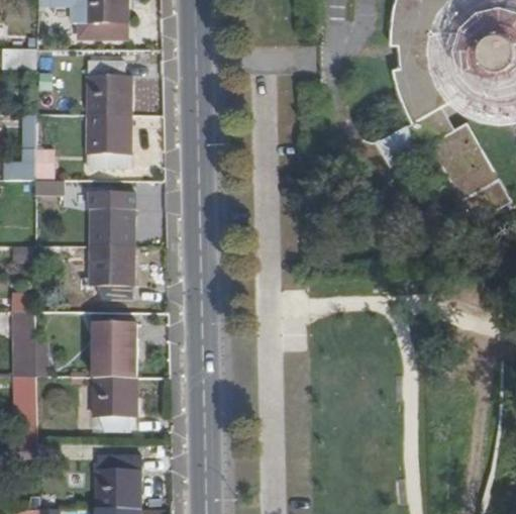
[(127,36),(127,0),(86,0),(85,36),(127,36)]
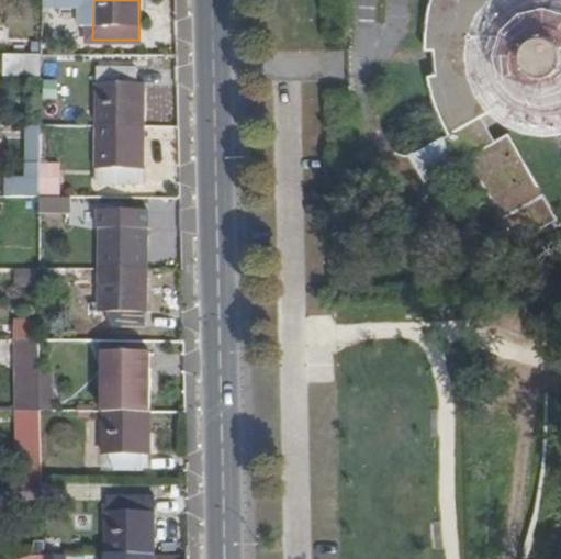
[(432,0),(429,11),(426,31),(426,52),(428,73),(433,92),(439,113),(449,132),(441,136),(456,160),(467,155),(516,241),(556,219),(507,132),(494,140),(480,114),(498,103),(492,84),(486,65),(485,55),(484,45),(484,25),(486,12),(491,0),(432,0)]
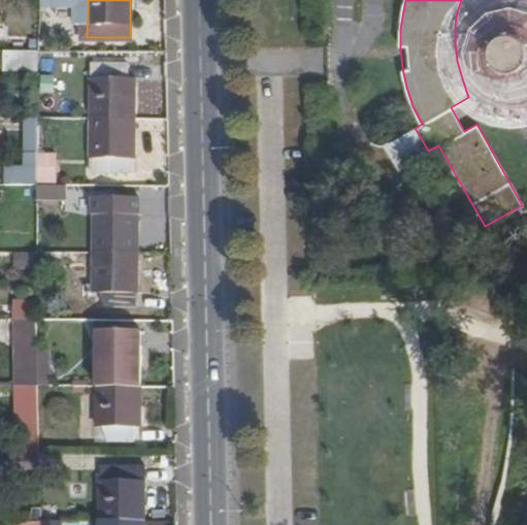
[(526,39),(455,42),(456,52),(526,46),(526,39)]
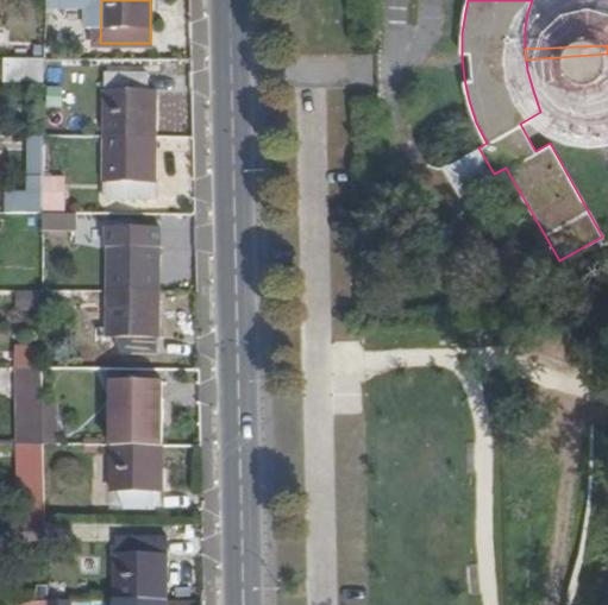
[(43,58),(5,58),(5,80),(43,80),(43,58)]
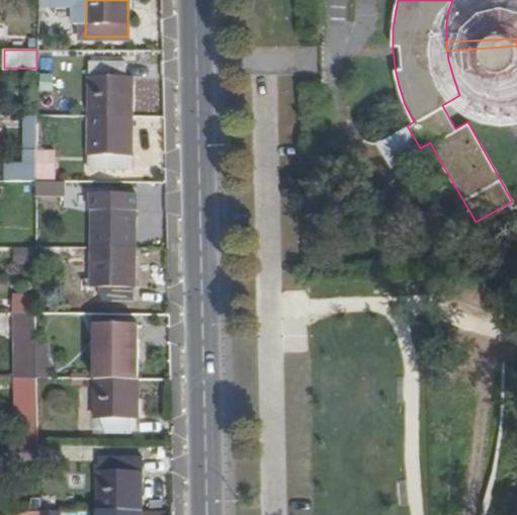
[(90,114),(132,115),(133,79),(125,79),(125,63),(91,63),(90,114)]
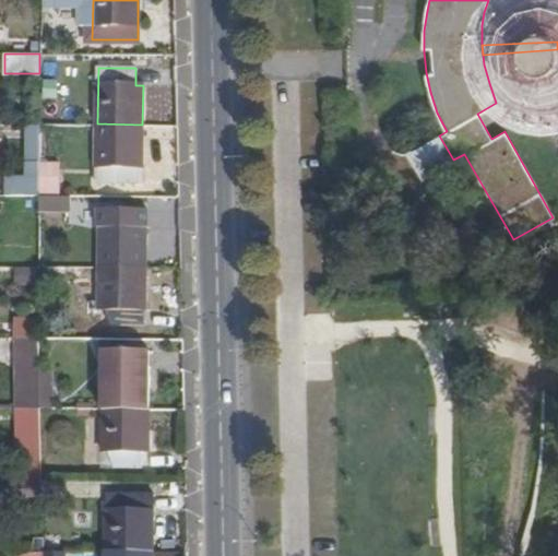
[(142,125),(97,123),(96,164),(108,165),(108,181),(108,182),(144,182),(144,165),(142,164),(142,125)]
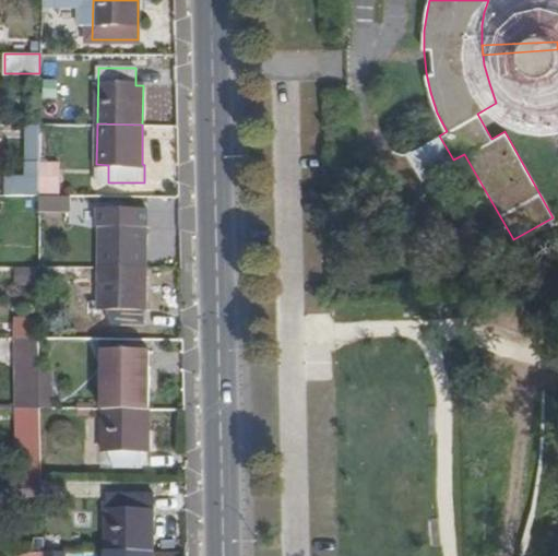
[(39,163),(39,190),(58,190),(58,163),(39,163)]
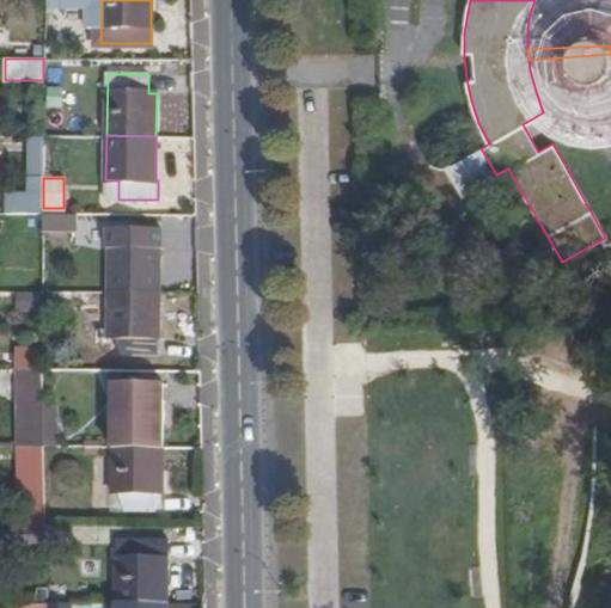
[(118,180),(105,179),(105,198),(118,198),(118,180)]
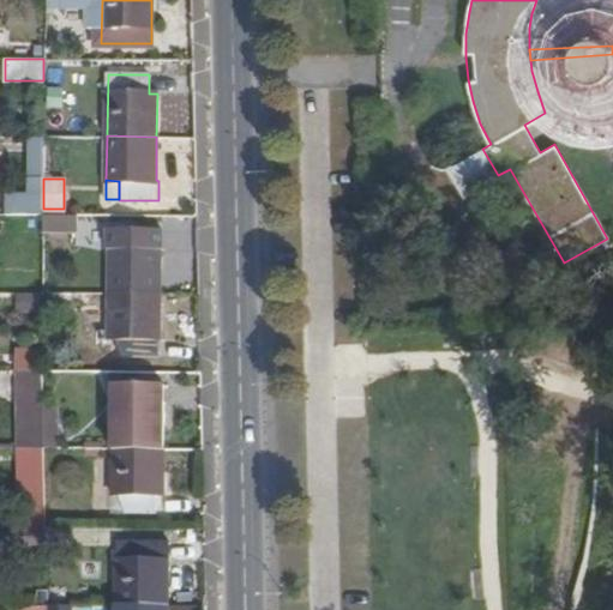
[(78,229),(78,213),(43,213),(43,230),(78,229)]
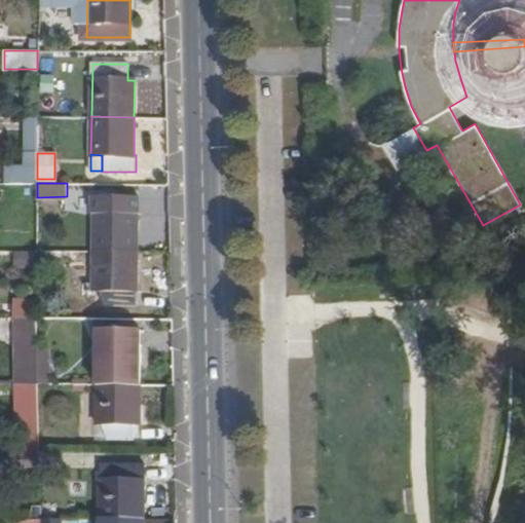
[(95,250),(137,250),(138,197),(105,197),(104,214),(95,214),(95,250)]
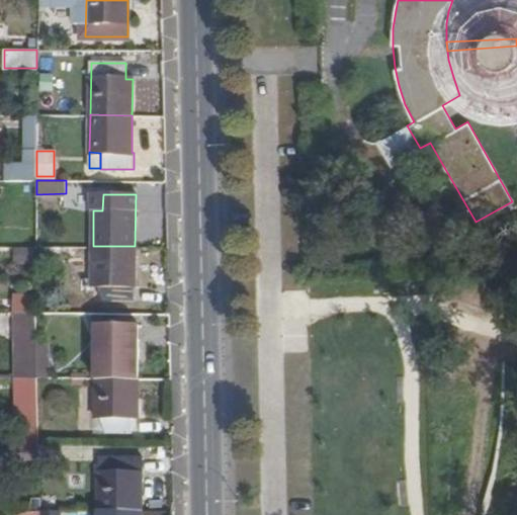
[(102,210),(103,194),(93,194),(93,210),(102,210)]
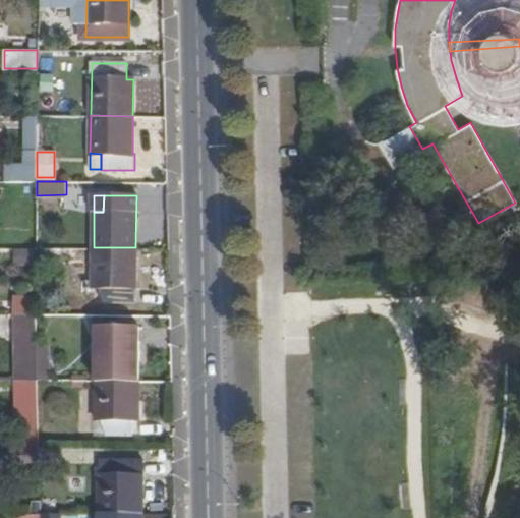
[(135,247),(94,247),(94,285),(105,285),(105,301),(135,301),(135,247)]
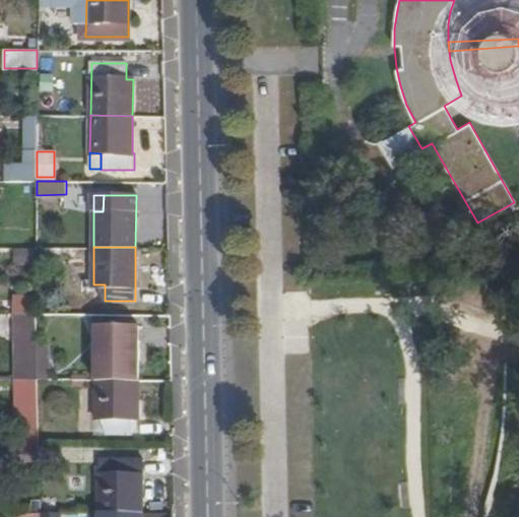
[(13,297),(13,313),(15,313),(37,314),(37,296),(13,297)]
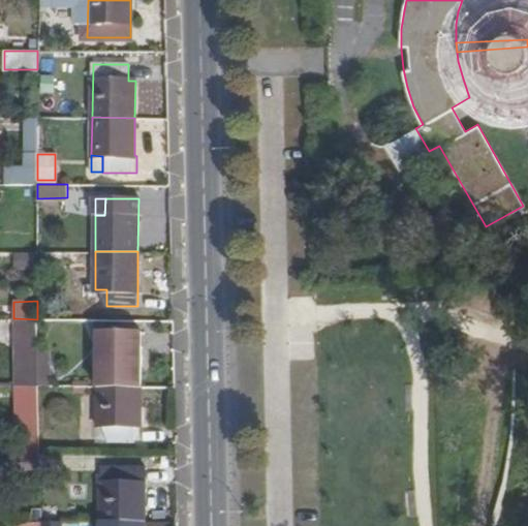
[(16,318),(16,333),(37,333),(37,319),(16,318)]
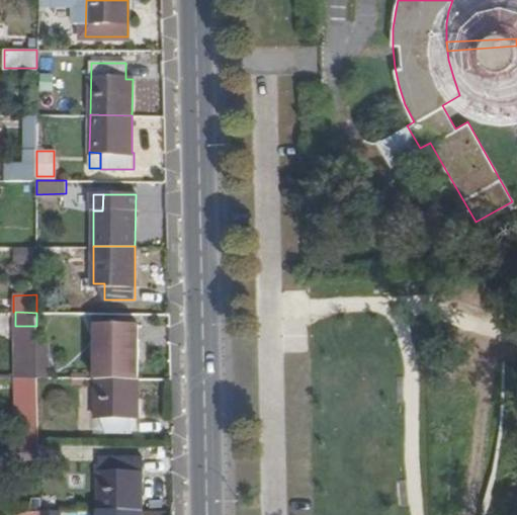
[(36,326),(15,326),(15,361),(36,361),(36,343),(36,326)]
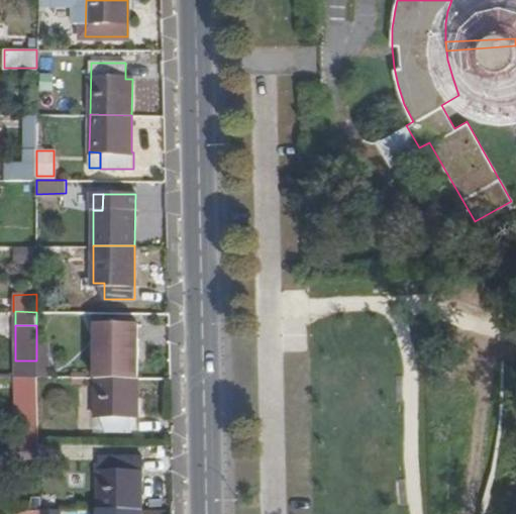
[(96,341),(96,378),(136,378),(137,343),(138,343),(138,326),(130,325),(107,326),(100,341),(96,341)]
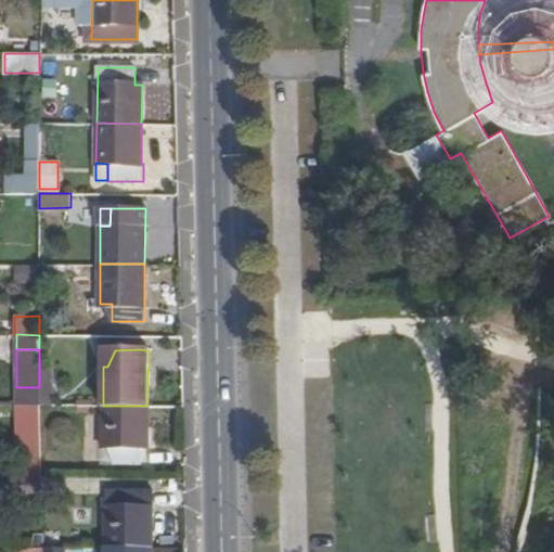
[(52,368),(39,368),(39,387),(39,406),(52,406),(52,368)]
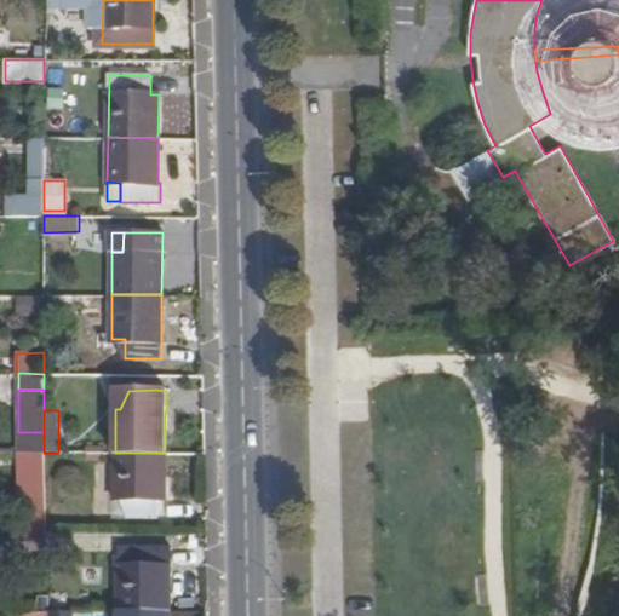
[(19,453),(28,453),(44,453),(44,432),(18,432),(19,453)]
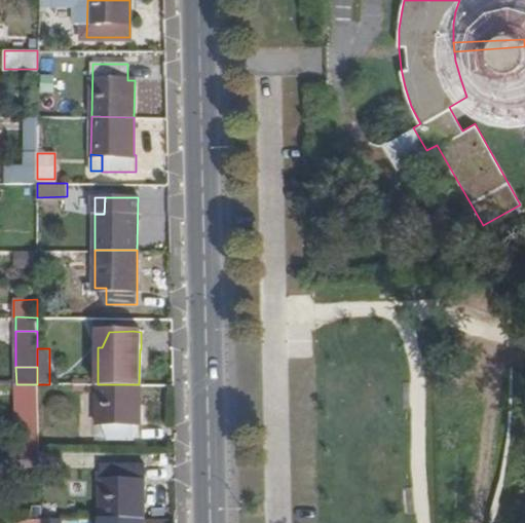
[(24,409),(37,409),(37,384),(24,384),(24,409)]
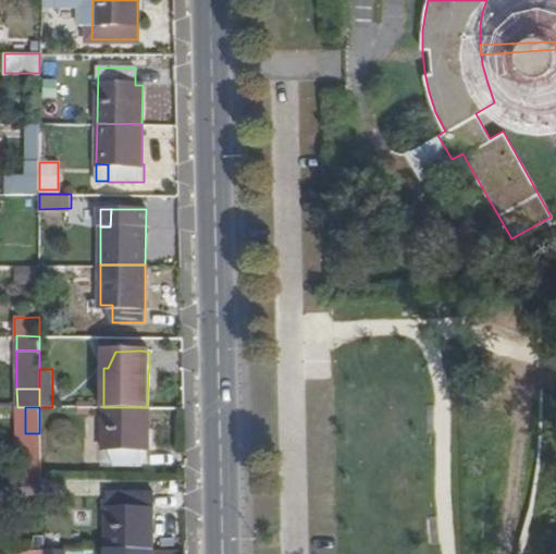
[(147,446),(147,407),(103,407),(102,463),(139,463),(139,446),(147,446)]
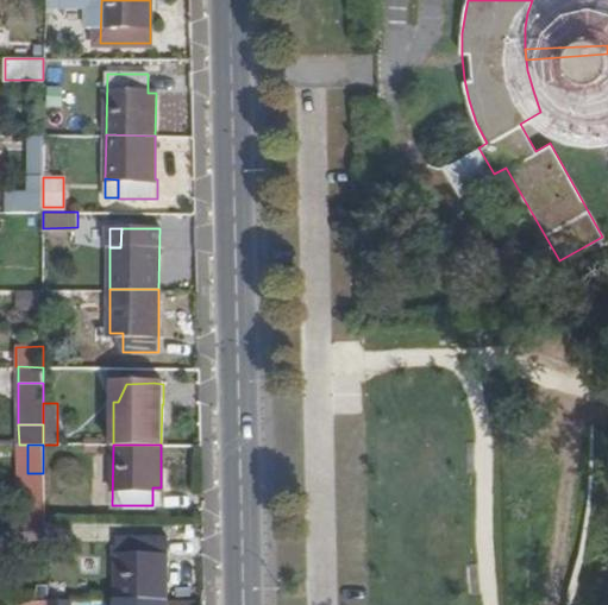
[(44,521),(11,520),(12,541),(45,541),(44,521)]
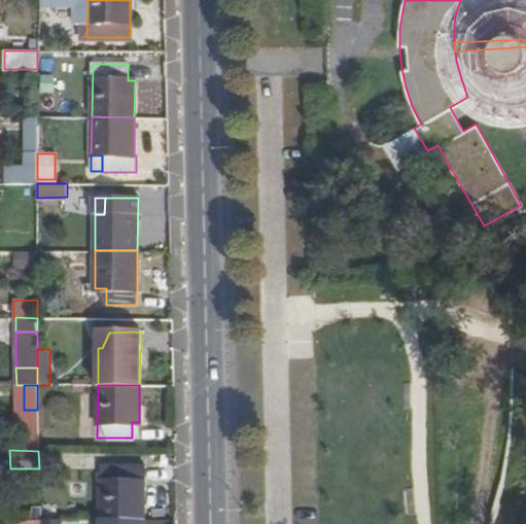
[(136,465),(113,465),(113,482),(101,482),(101,520),(143,520),(143,483),(144,483),(144,465),(136,465)]
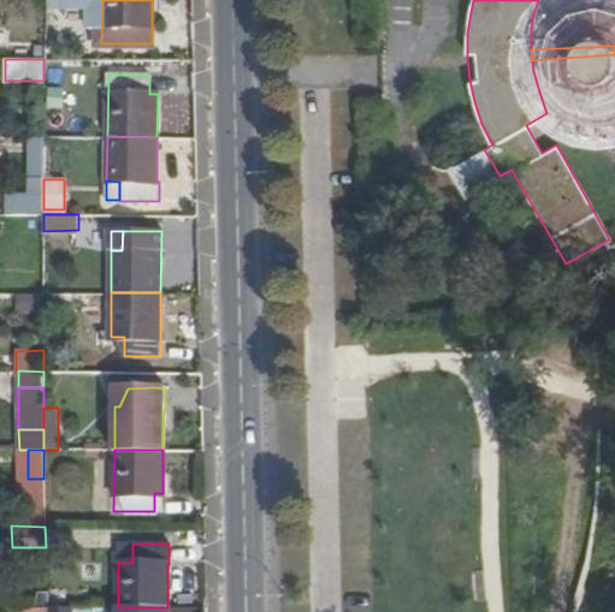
[(132,563),(132,544),(118,544),(118,563),(132,563)]
